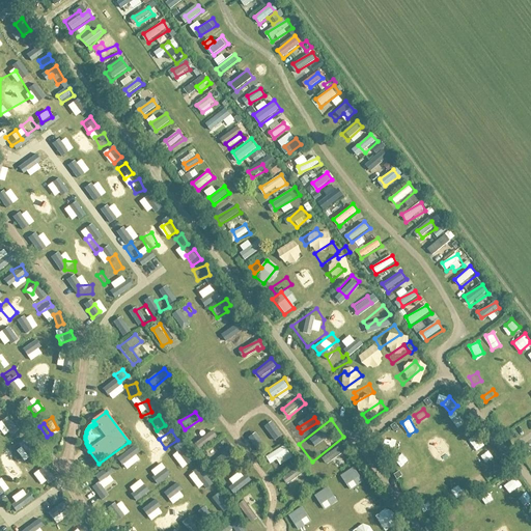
[(196,442),(201,450),(219,439),(214,430),(196,442)]
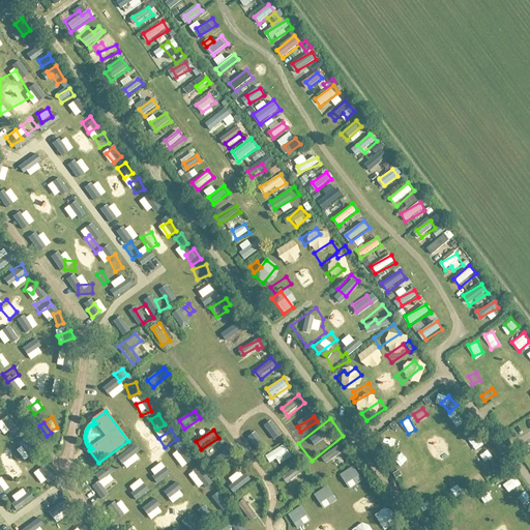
[(481,442),(474,433),(466,438),(473,448),(481,442)]
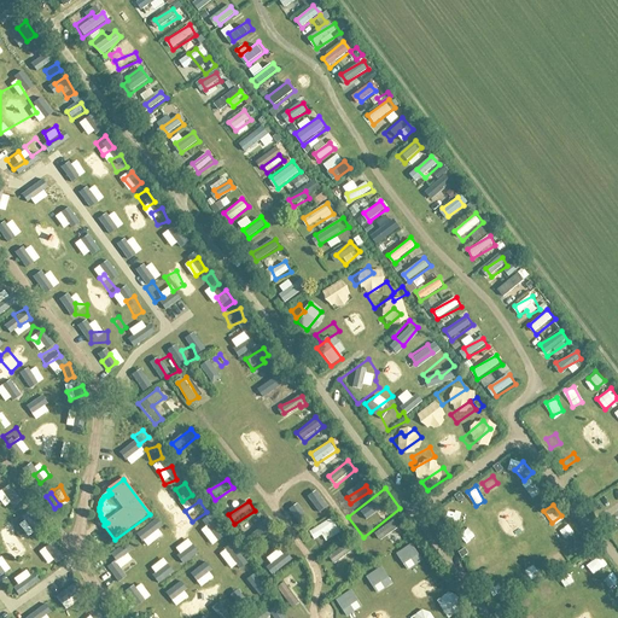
[(332,517),(310,530),(316,540),(338,526),(332,517)]
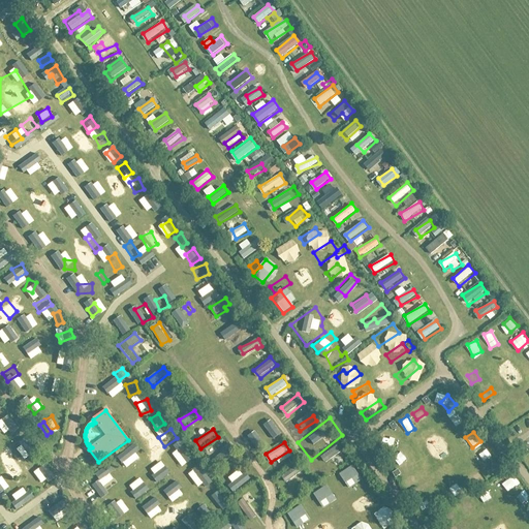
[(172,455),(180,465),(191,456),(184,445),(172,455)]
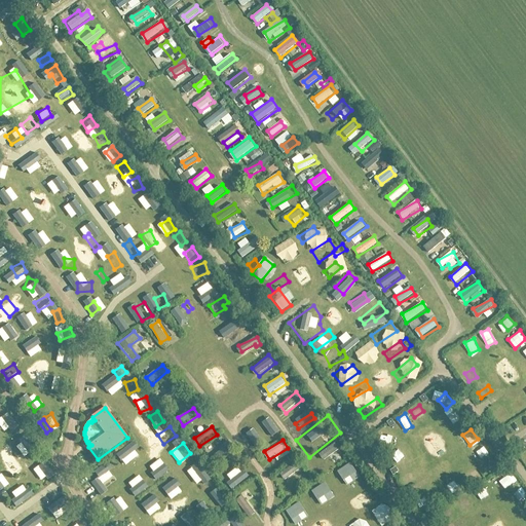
[(311,456),(316,464),(338,450),(333,443),(327,448),(326,447),(311,456)]
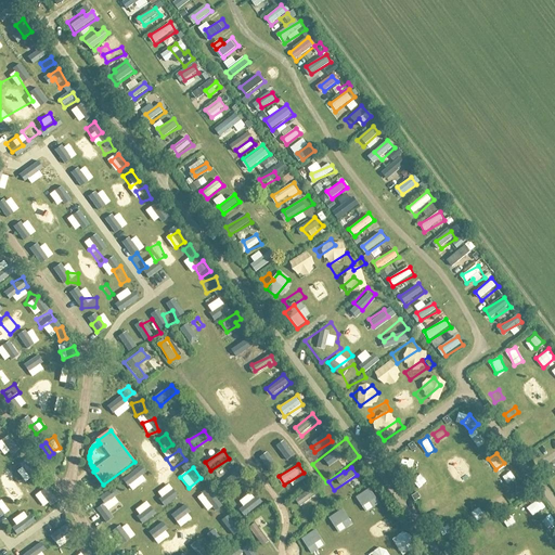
[(145,492),(155,486),(144,470),(134,477),(145,492)]
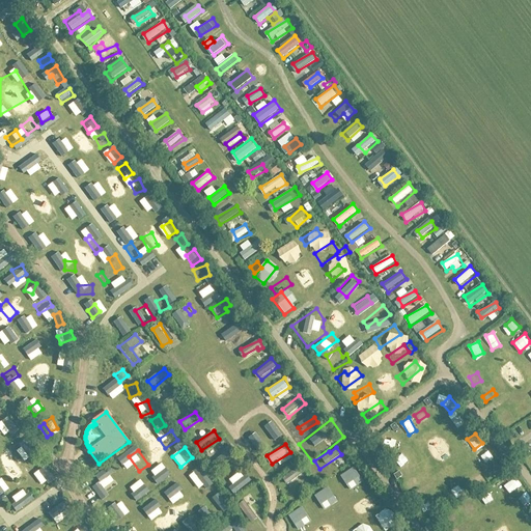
[(24,463),(29,472),(39,465),(34,456),(24,463)]
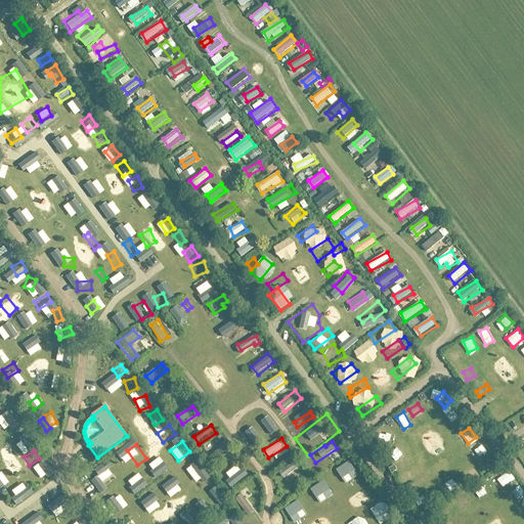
[(16,461),(8,467),(15,476),(24,469),(16,461)]
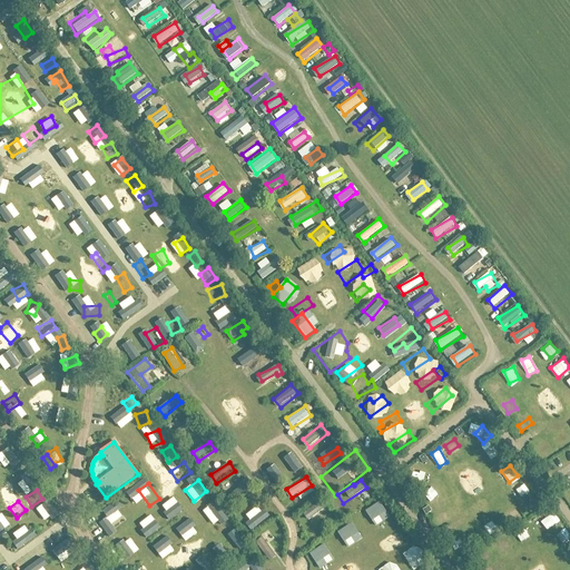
[(305,512),(312,521),(323,514),(320,509),(324,507),(322,501),(305,512)]
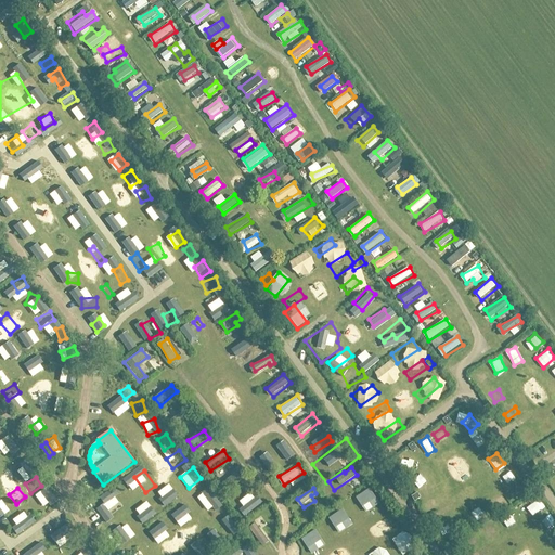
[(379,503),(369,488),(355,498),(361,507),(370,501),(374,507),(379,503)]
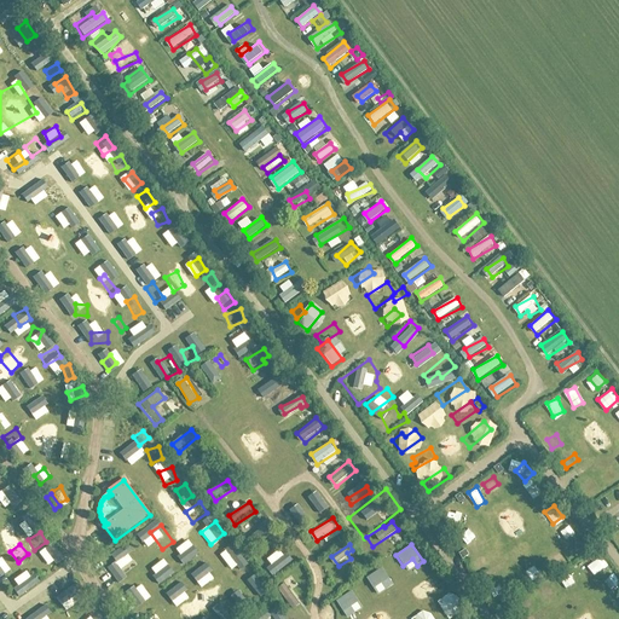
[(150,561),(155,559),(145,545),(140,548),(150,561)]
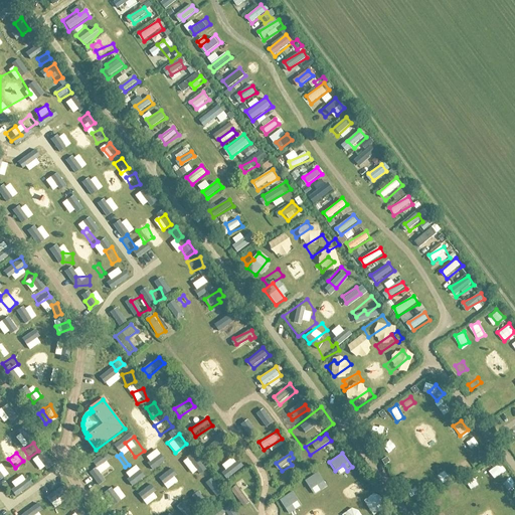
[(403,457),(395,467),(403,474),(412,464),(403,457)]
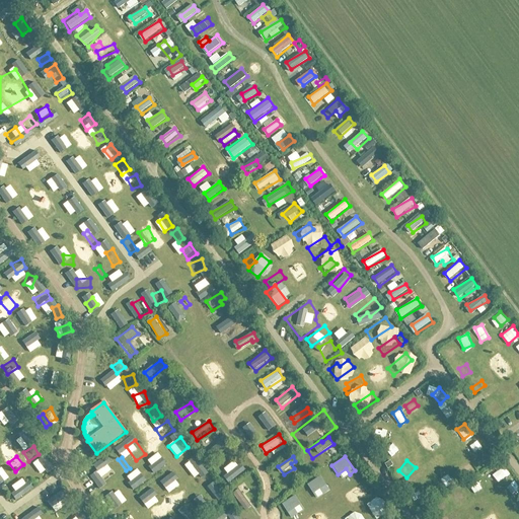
[(490,473),(496,483),(510,472),(504,464),(490,473)]
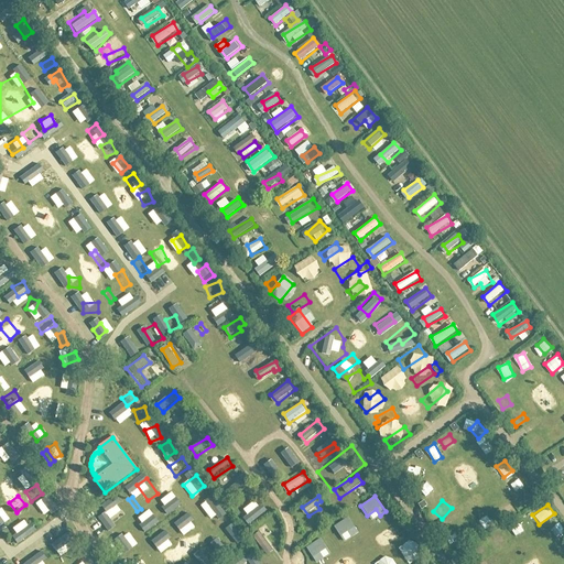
[(480,522),(488,518),(483,509),(475,513),(480,522)]
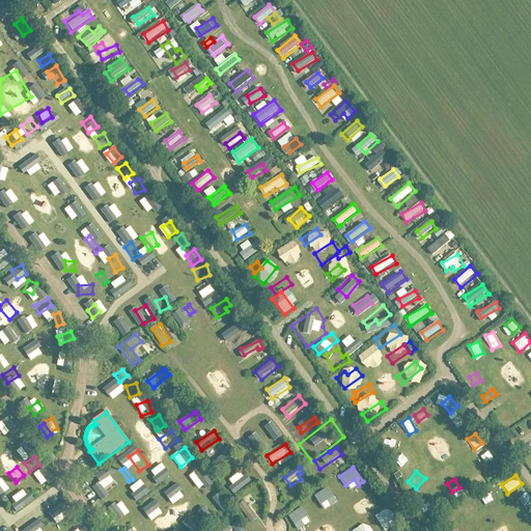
[(106,481),(90,482),(90,494),(107,493),(106,481)]
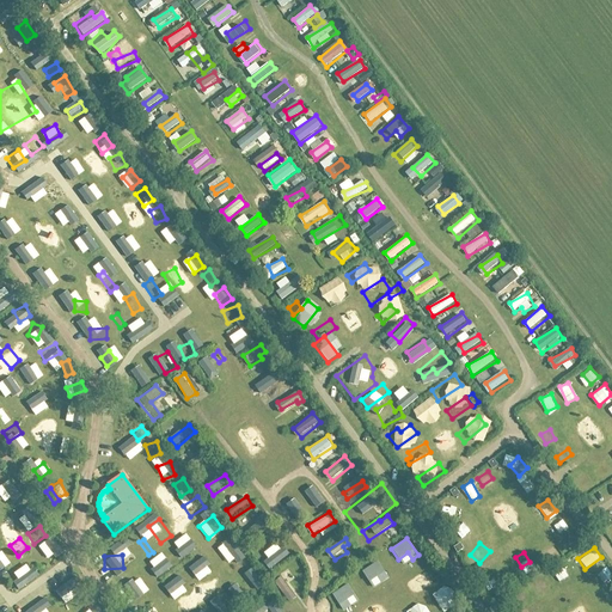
[(227,565),(236,577),(250,568),(242,556),(227,565)]
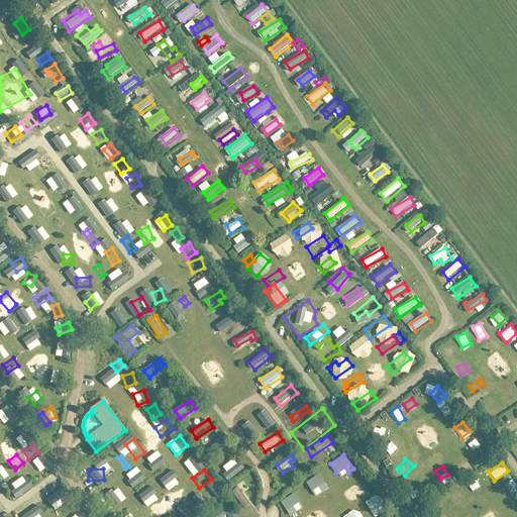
[(162,486),(159,481),(156,483),(148,472),(143,475),(154,491),(162,486)]
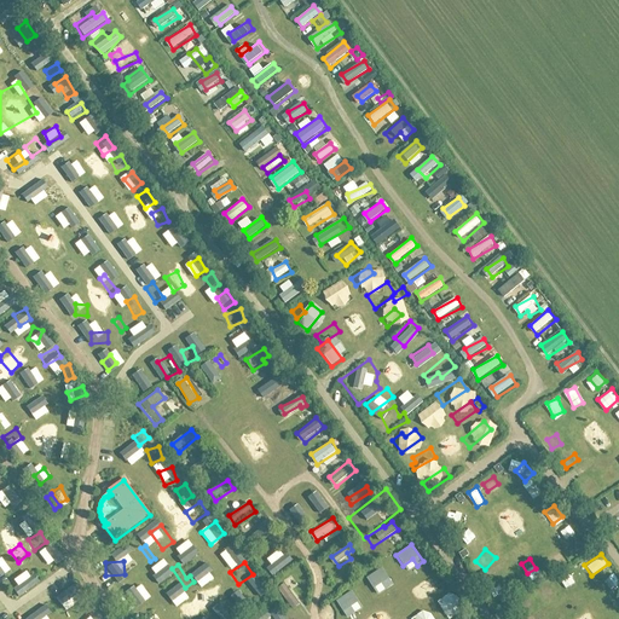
[(19,571),(24,583),(34,578),(29,566),(19,571)]
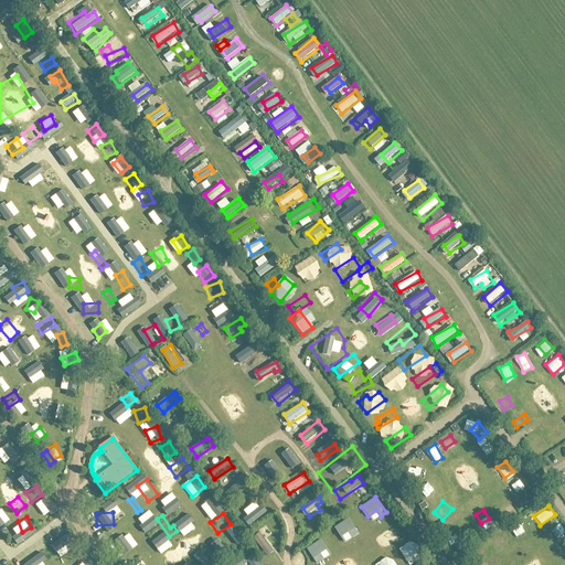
[(359,533),(348,518),(334,528),(341,536),(349,531),(353,536),(359,533)]
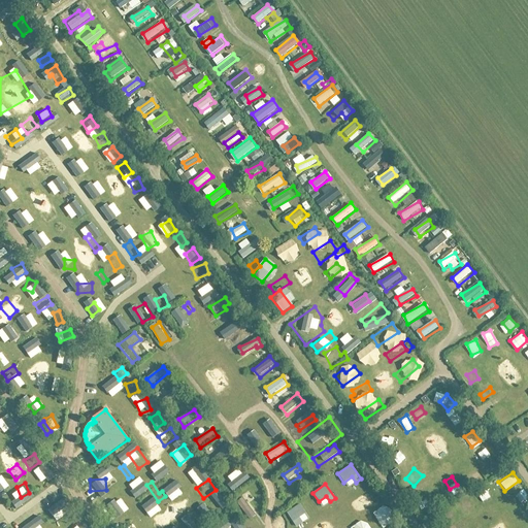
[(486,487),(479,492),(484,501),(492,496),(486,487)]
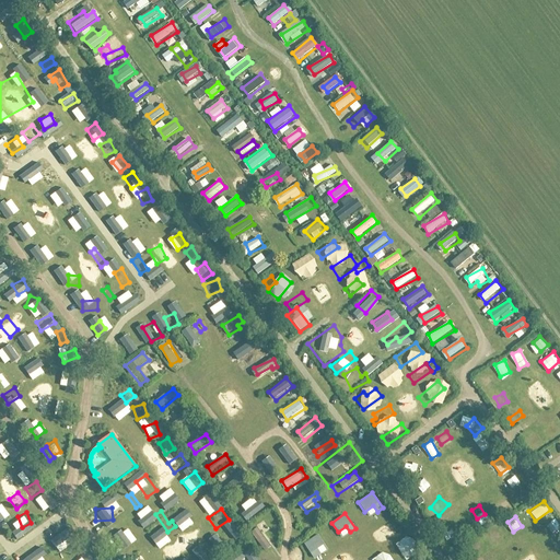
[(447,527),(455,538),(465,533),(457,521),(447,527)]
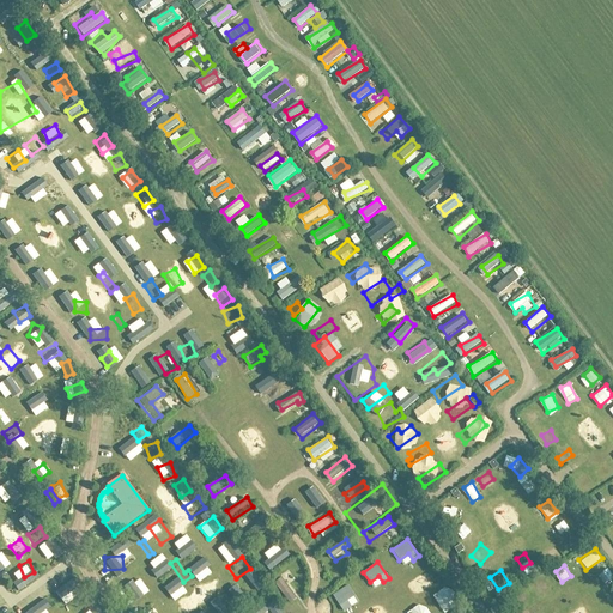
[(64,572),(58,583),(67,590),(74,580),(64,572)]
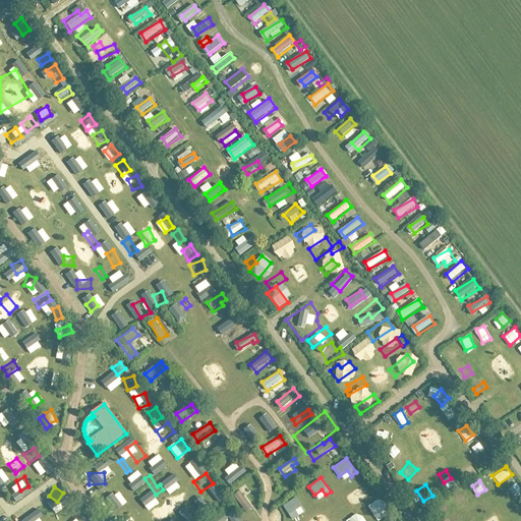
[(239,489),(235,494),(249,511),(254,507),(239,489)]
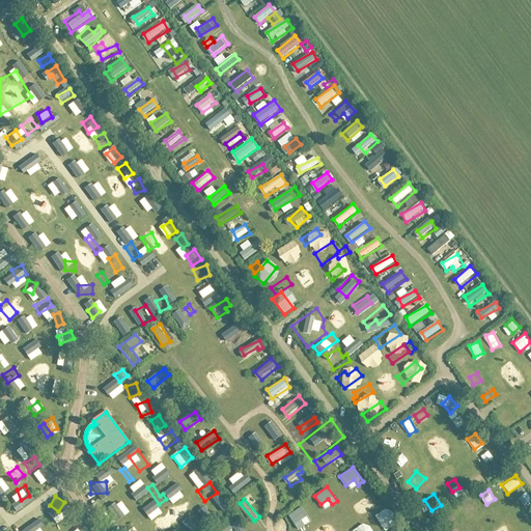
[(211,515),(226,513),(225,503),(210,504),(211,515)]
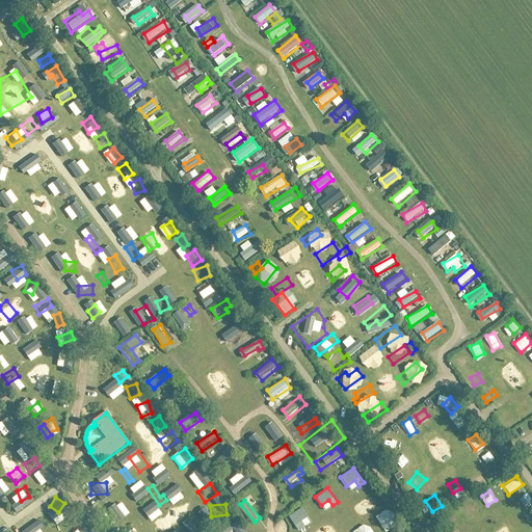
[(302,507),(289,515),(298,531),(303,528),(300,522),(308,516),(302,507)]
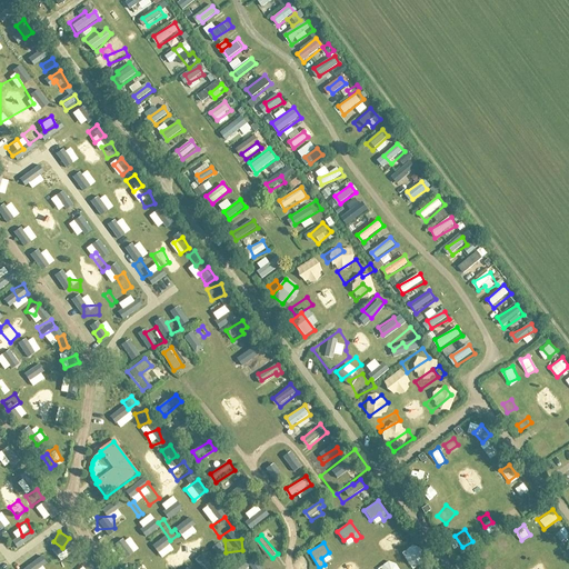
[(405,558),(409,566),(419,566),(423,563),(425,555),(420,548),(416,551),(412,546),(408,549),(405,558)]
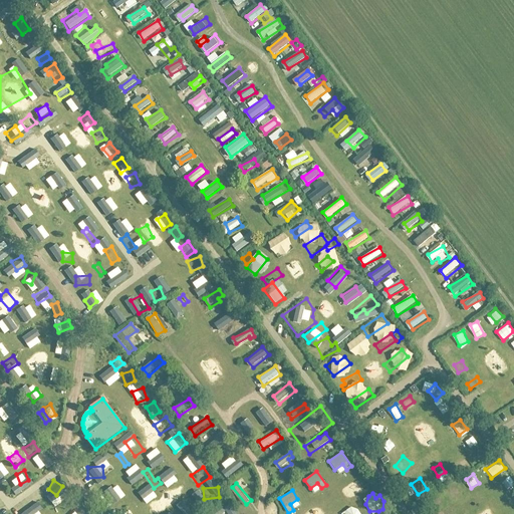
[(63,512),(72,503),(65,496),(55,505),(63,512)]
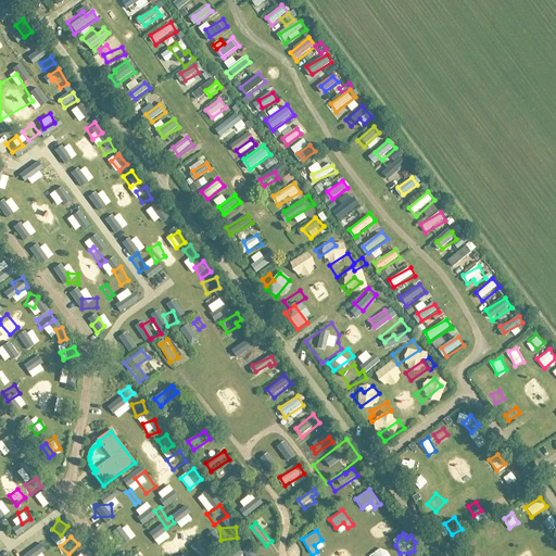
[(198,544),(202,555),(204,555),(212,553),(206,540),(198,544)]
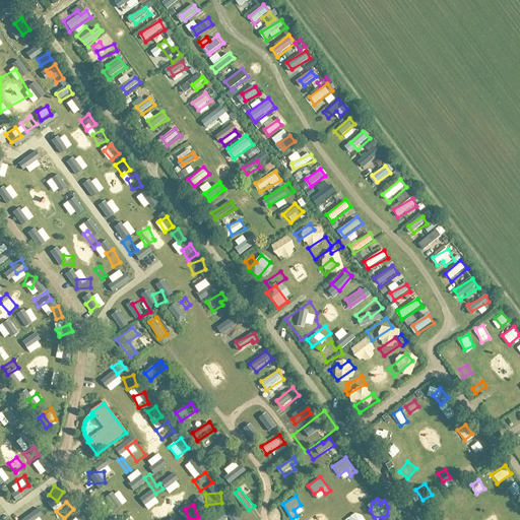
[(124,507),(116,514),(120,519),(125,519),(131,516),(124,507)]
